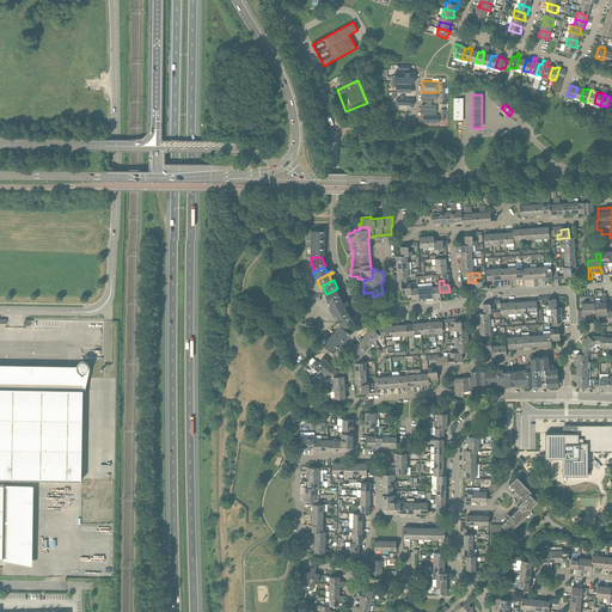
[(402,295),(411,294),(411,288),(411,282),(407,283),(407,287),(402,287),(402,295)]
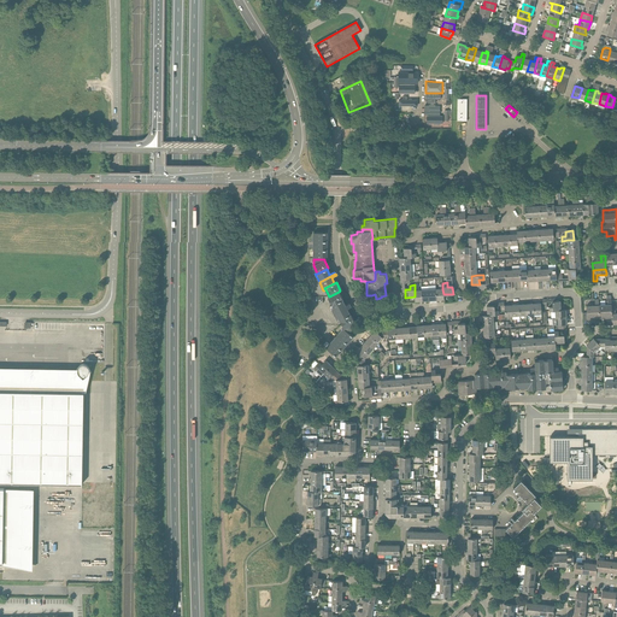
[(331,305),(341,300),(344,299),(339,292),(329,297),(328,297),(331,305)]
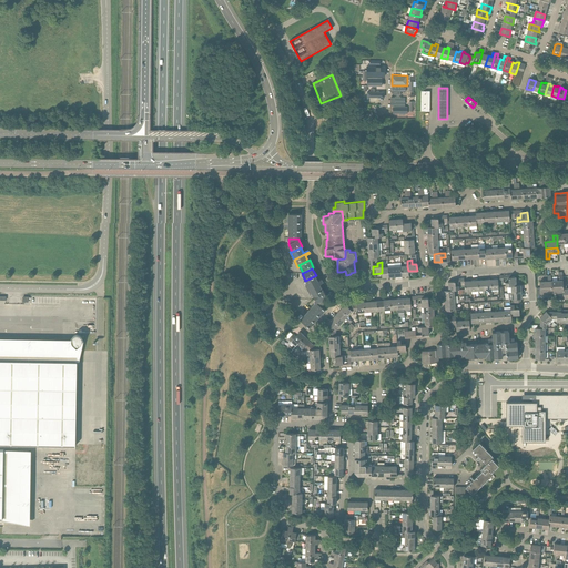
[(551,287),(551,281),(551,275),(547,276),(548,282),(539,282),(540,288),(551,287)]
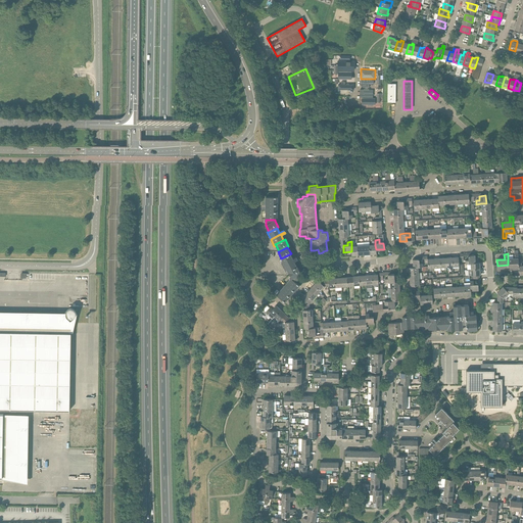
[(519,264),(518,260),(518,253),(515,253),(515,258),(508,258),(508,265),(519,264)]
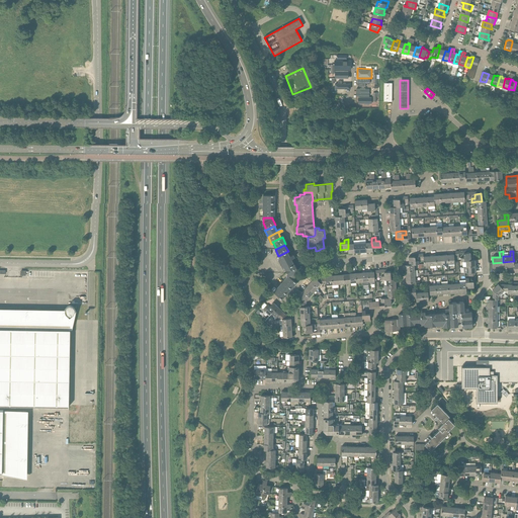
[(277,257),(280,263),(294,256),(293,255),(289,257),(286,252),(278,256),(277,257)]
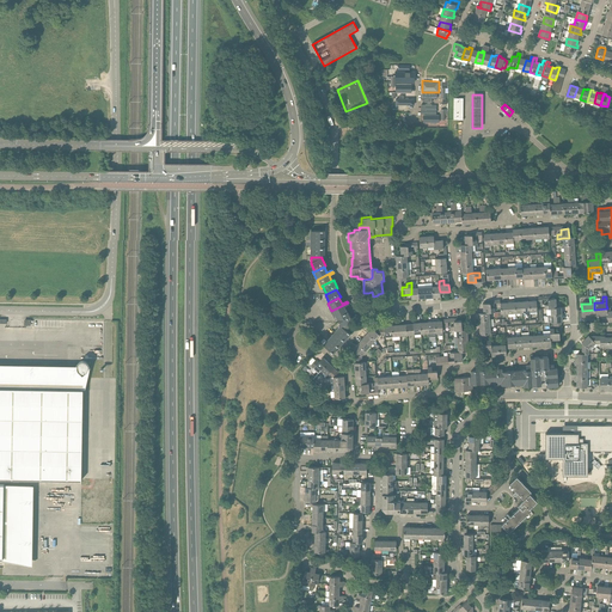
[(550,308),(556,307),(556,299),(548,299),(549,304),(544,305),(544,308),(550,308)]
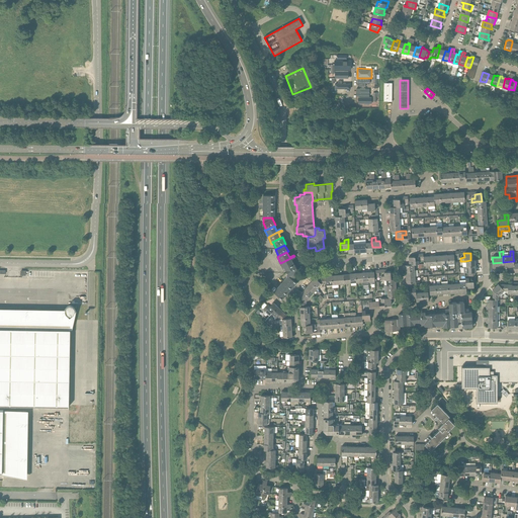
[(285,269),(292,264),(290,260),(294,257),(294,256),(280,263),(284,270),(285,269)]
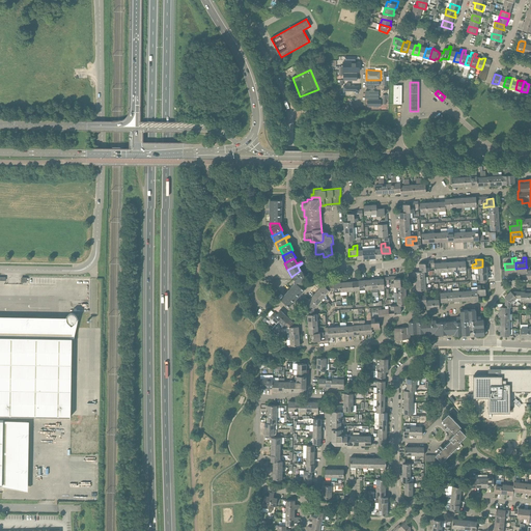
[(429,267),(426,268),(425,263),(419,263),(419,272),(424,272),(429,271),(429,267)]
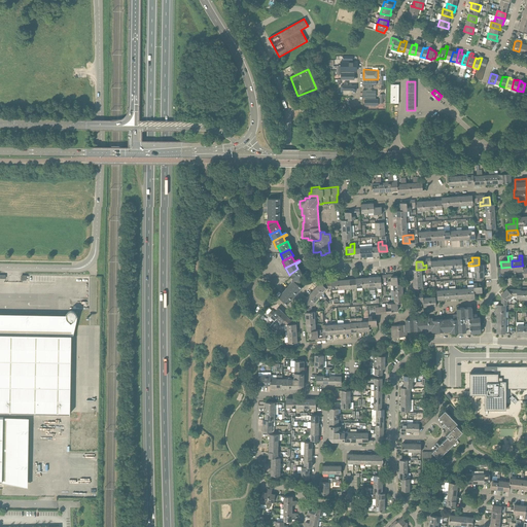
[(520,277),(523,277),(523,266),(512,267),(513,272),(520,272),(520,277)]
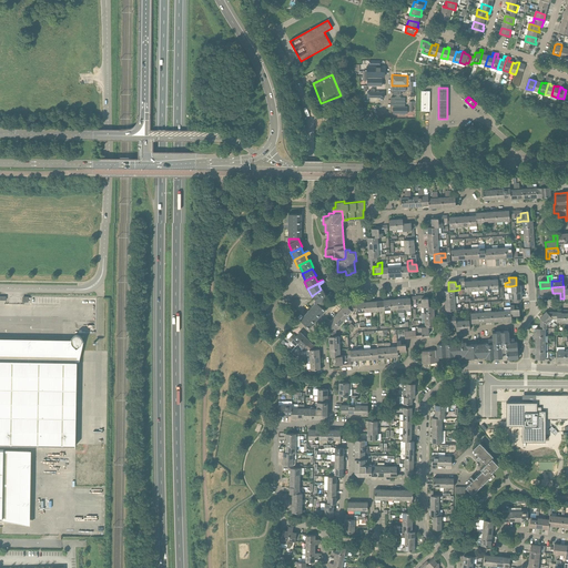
[(553,298),(553,293),(551,287),(540,288),(540,294),(548,293),(549,298),(553,298)]
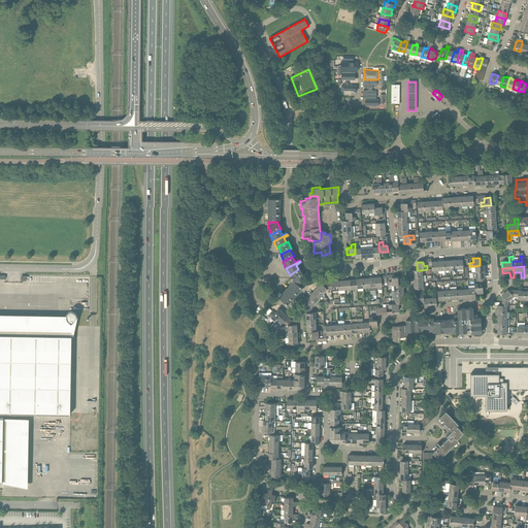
[(294,281),(301,283),(300,277),(304,275),(300,269),(298,269),(291,274),(294,281)]
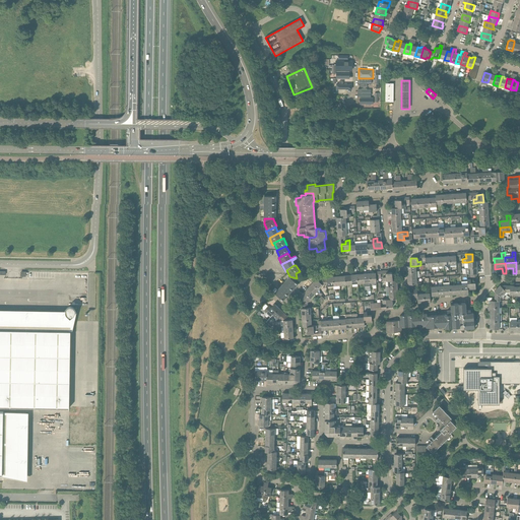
[(388,281),(393,280),(392,272),(386,273),(386,277),(381,277),(381,278),(381,281),(388,281)]
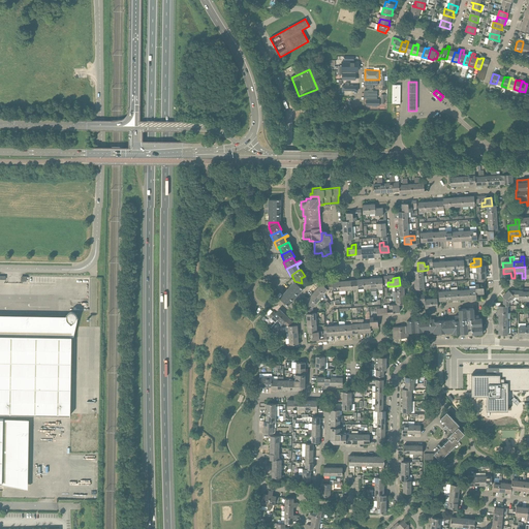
[(289,287),(299,294),(303,289),(300,285),(302,283),(294,281),(289,287)]
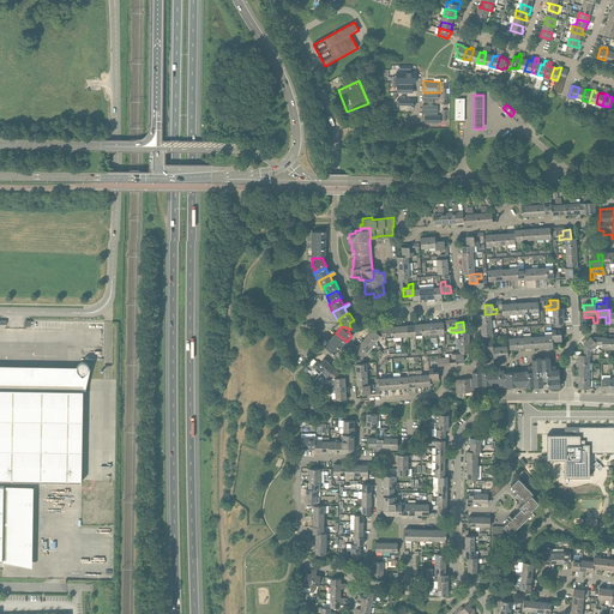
[(386,338),(393,337),(393,326),(385,327),(386,329),(381,329),(383,337),(386,337),(386,338)]
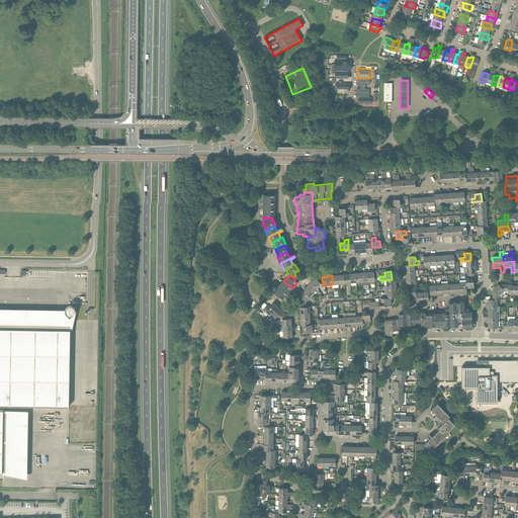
[(322,283),(323,284),(322,277),(315,278),(315,277),(311,282),(318,288),(322,283)]
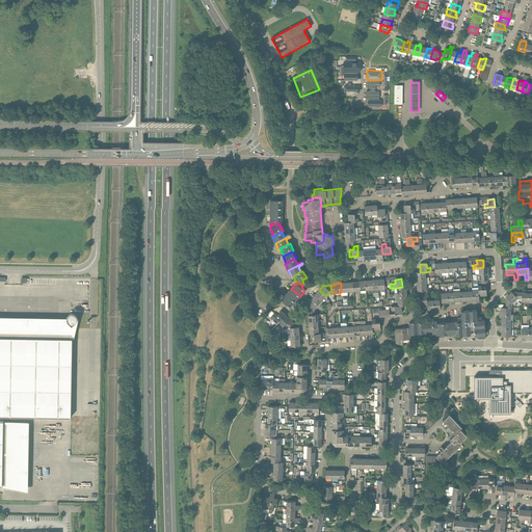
[(478,291),(479,296),(486,295),(486,289),(482,289),(482,286),(478,286),(478,291)]
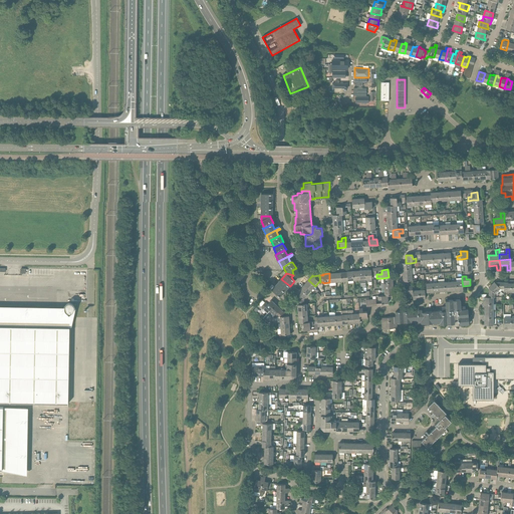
[(285,292),(290,286),(281,279),(276,284),(285,292)]
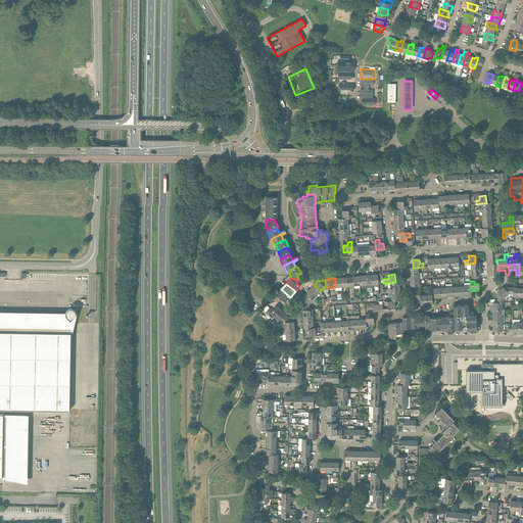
[(317,295),(321,291),(314,285),(310,289),(317,295)]
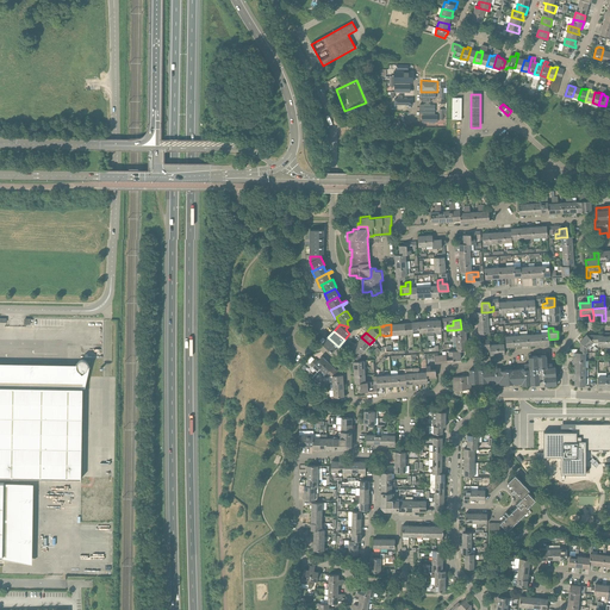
[(595,342),(598,342),(598,335),(587,335),(586,335),(583,338),(591,346),(595,342)]
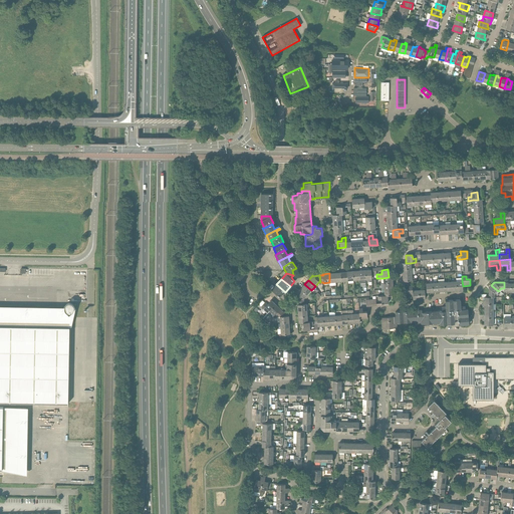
[(280,297),(285,292),(276,284),(271,290),(280,297)]
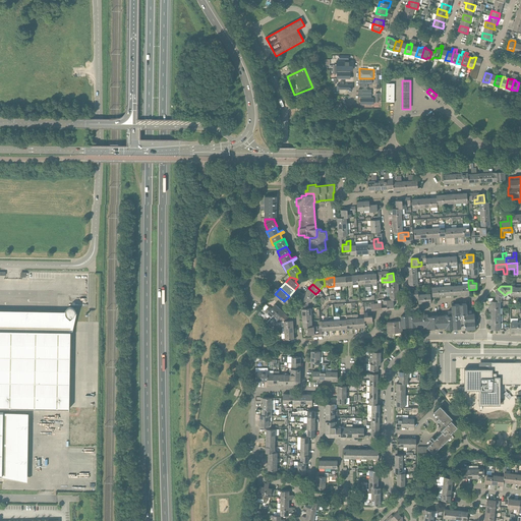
[(311,299),(315,294),(308,288),(304,293),(311,299)]
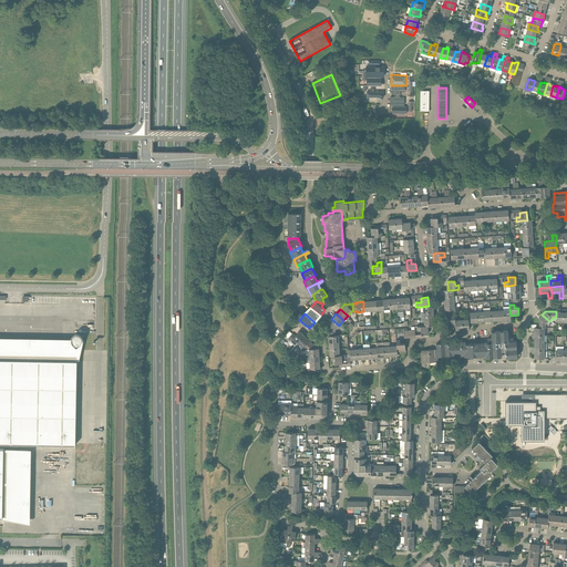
[(544,328),(546,328),(546,325),(549,321),(542,315),(539,318),(539,325),(543,325),(543,328),(544,328)]
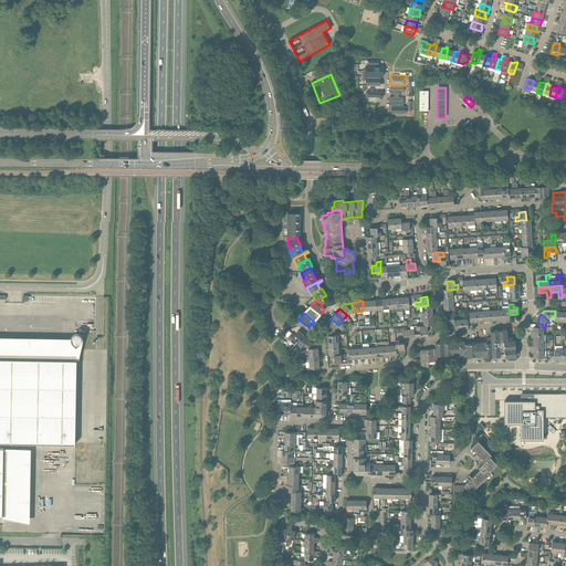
[(328,334),(335,334),(335,331),(334,331),(338,325),(331,318),(326,324),(327,325),(328,334)]
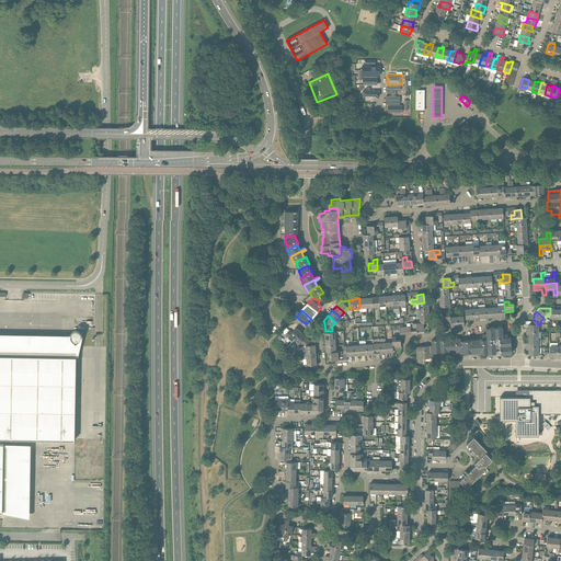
[(412,327),(416,327),(416,331),(423,331),(423,322),(420,323),(420,322),(412,323),(412,327)]
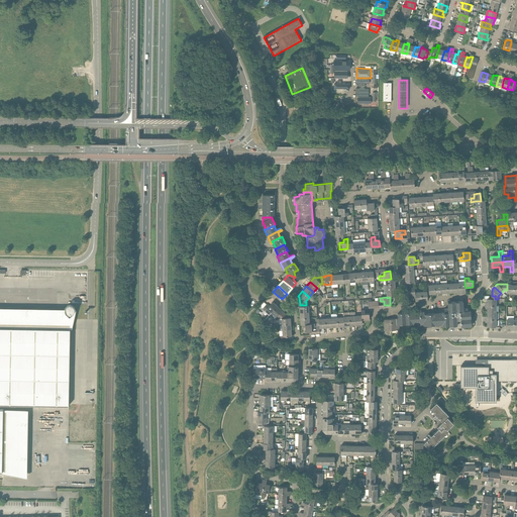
[(472,326),(472,318),(471,311),(468,311),(468,308),(463,308),(462,301),(448,302),(448,309),(444,309),(444,313),(448,312),(456,312),(457,321),(460,320),(461,326),(472,326)]
